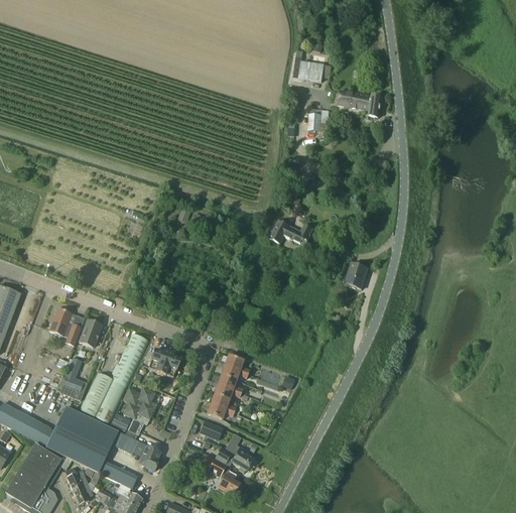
[(311,80),(321,82),(323,77),(325,65),(301,60),(302,57),(296,56),(293,77),(311,80)]
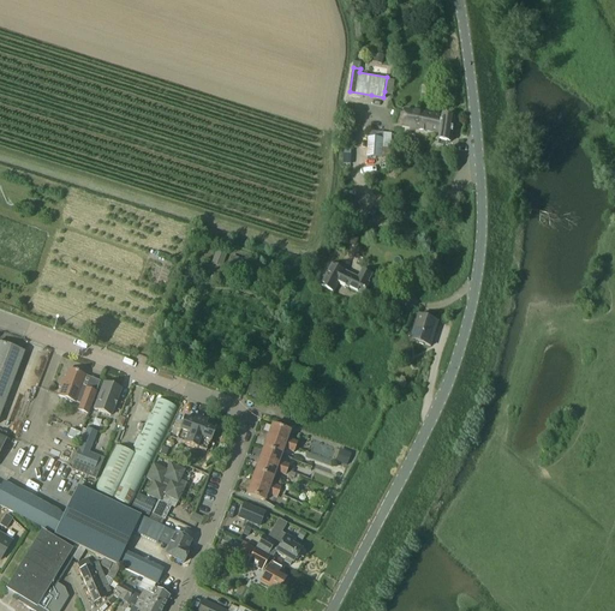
[(387,77),(384,91),(393,94),(395,78),(387,77)]
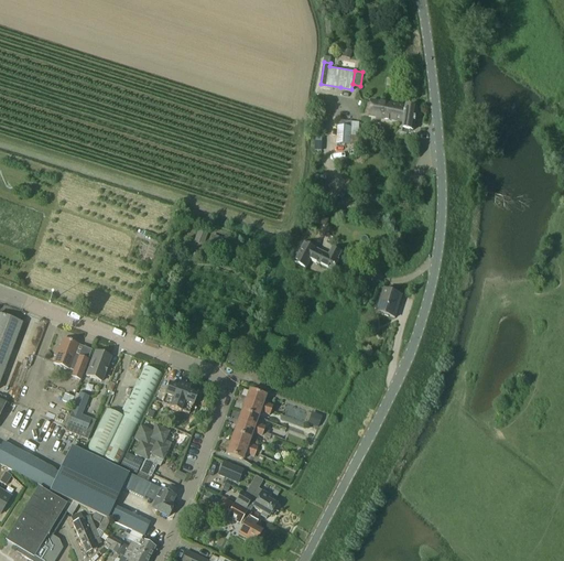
[(369,114),(403,119),(404,119),(407,105),(371,98),(369,114)]
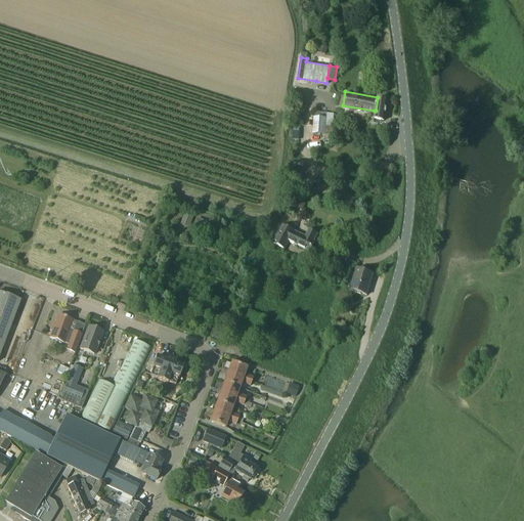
[(376,111),(375,111),(374,117),(384,119),(387,98),(378,97),(376,111)]
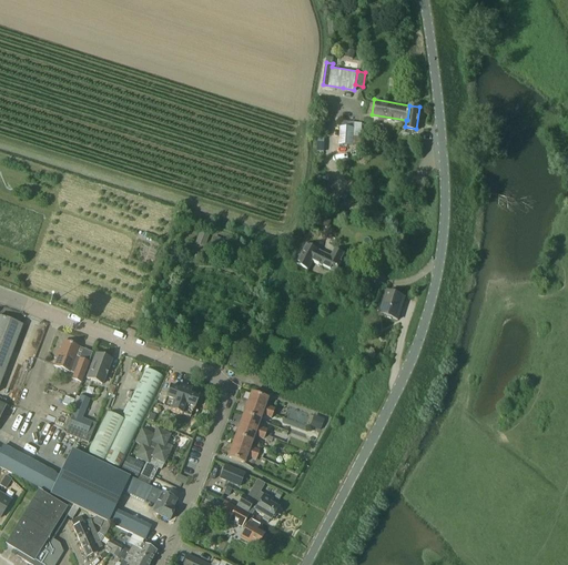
[(353,142),(354,120),(341,120),(340,142),(353,142)]
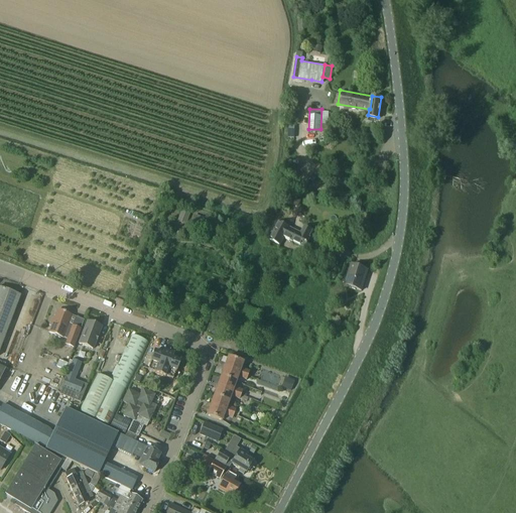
[(295,196),(292,202),(298,205),(300,199),(295,196)]
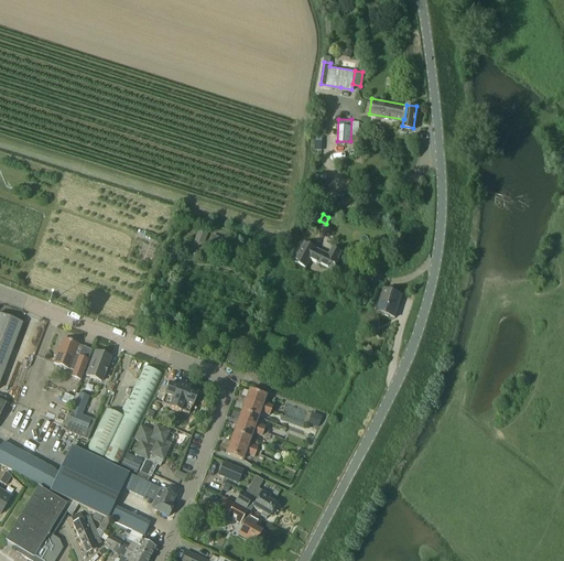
[(198,227),(193,239),(203,244),(207,232),(198,227)]
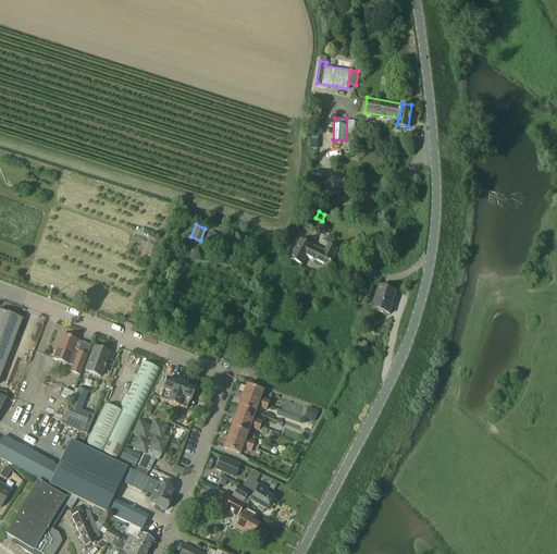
[(210,230),(207,237),(220,242),(223,234),(210,230)]
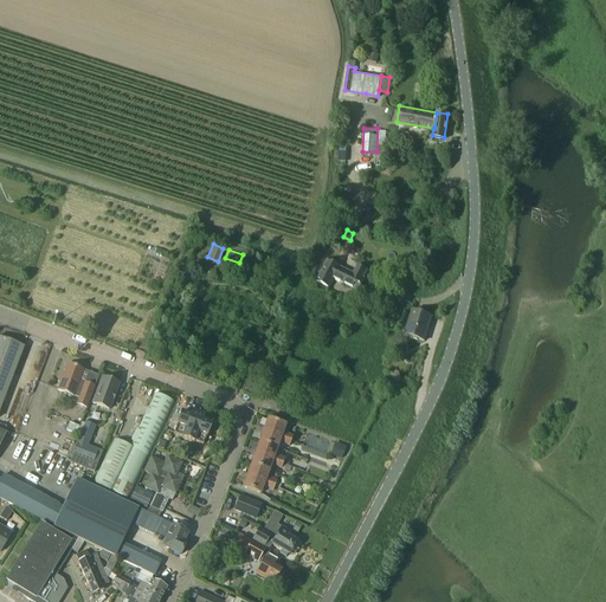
[(362,276),(367,267),(358,263),(353,271),(340,265),(340,264),(327,258),(316,279),(329,285),(334,276),(359,287),(363,277),(362,276)]
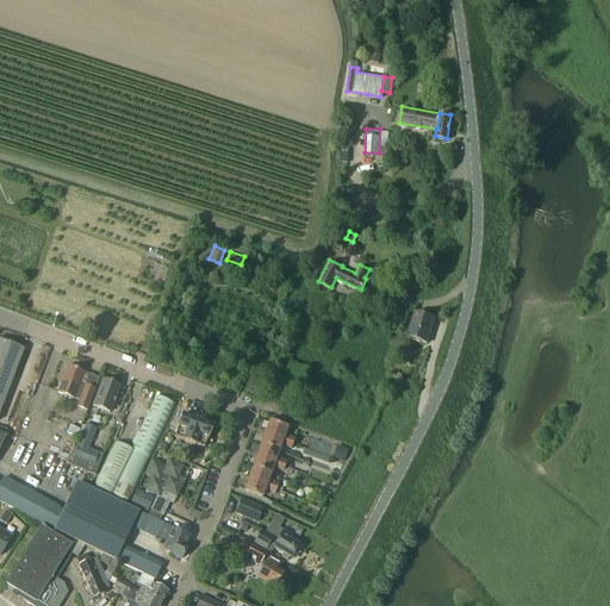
[(436,317),(415,310),(408,336),(428,342),(436,317)]
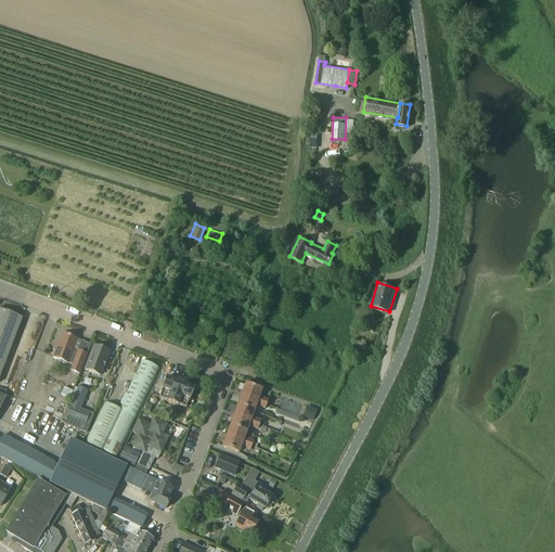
[(0,372),(22,316),(0,307),(0,372)]
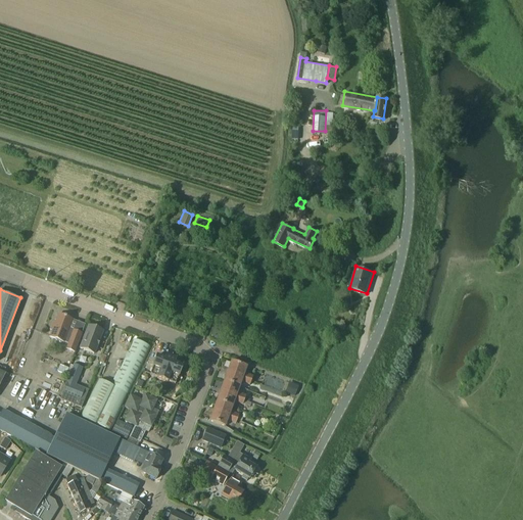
[(75,349),(82,331),(73,328),(73,329),(68,327),(72,317),(57,312),(54,320),(52,320),(50,327),(52,327),(49,334),(63,339),(64,339),(68,341),(66,346),(75,349)]
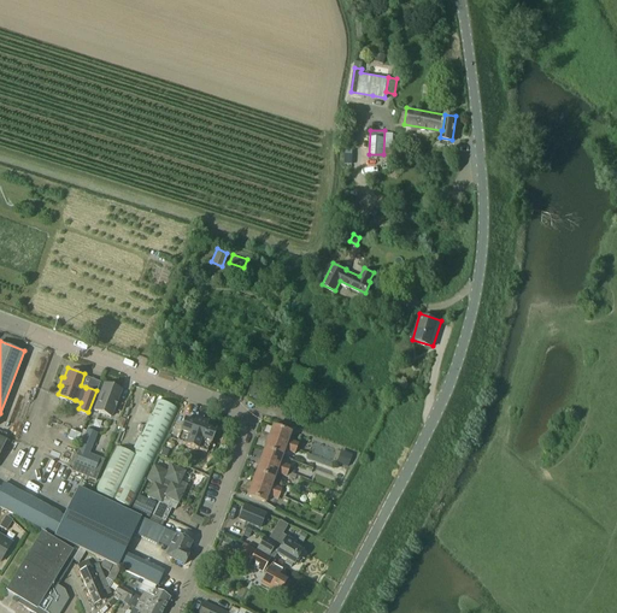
[(105,381),(94,407),(111,414),(121,387),(105,381)]
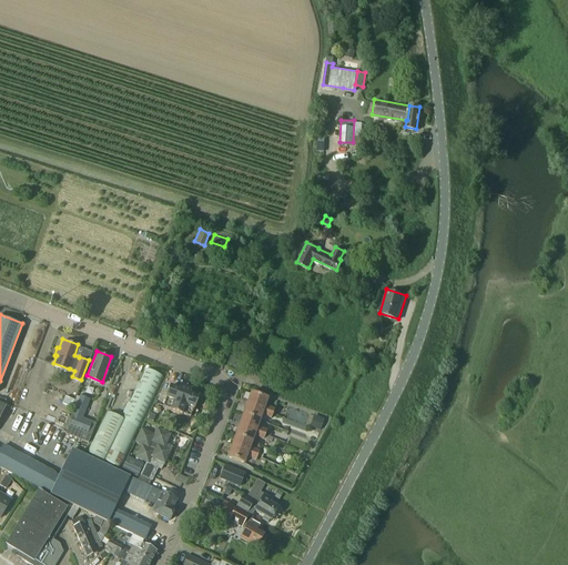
[(272,372),(275,362),(270,360),(265,370),(272,372)]
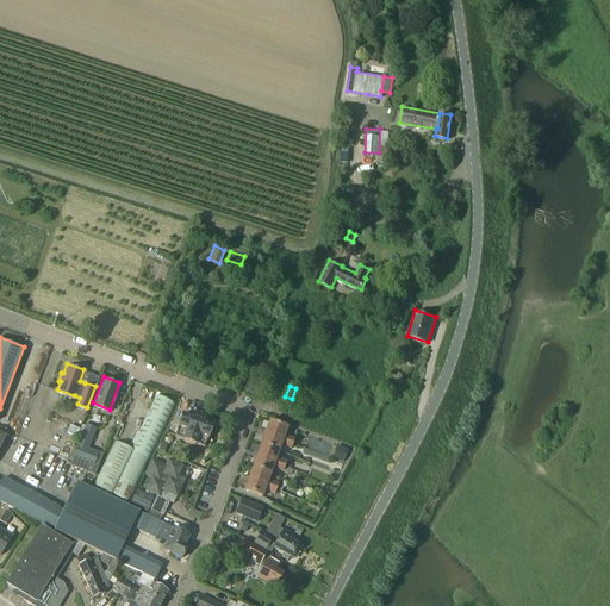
[(114,439),(97,475),(93,483),(129,500),(176,403),(156,393),(130,447),(114,439)]
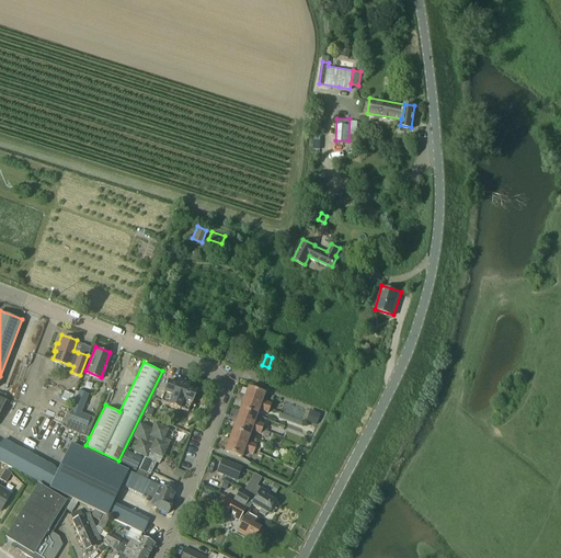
[(176,383),(168,379),(163,390),(164,391),(161,399),(169,402),(168,403),(180,408),(180,407),(187,410),(191,401),(192,401),(196,390),(187,387),(190,382),(179,377),(176,383)]
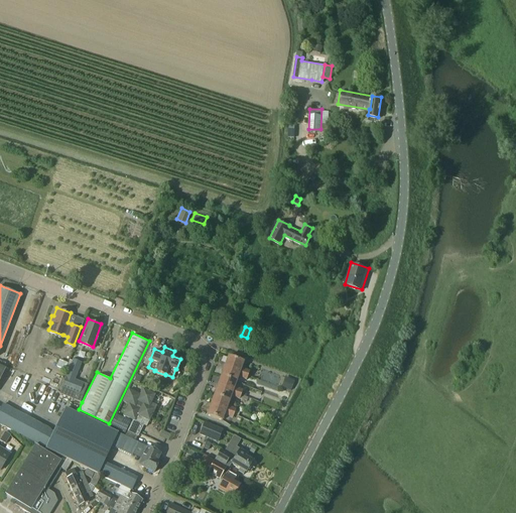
[(228,355),(224,365),(248,373),(249,370),(241,367),(243,361),(228,355)]
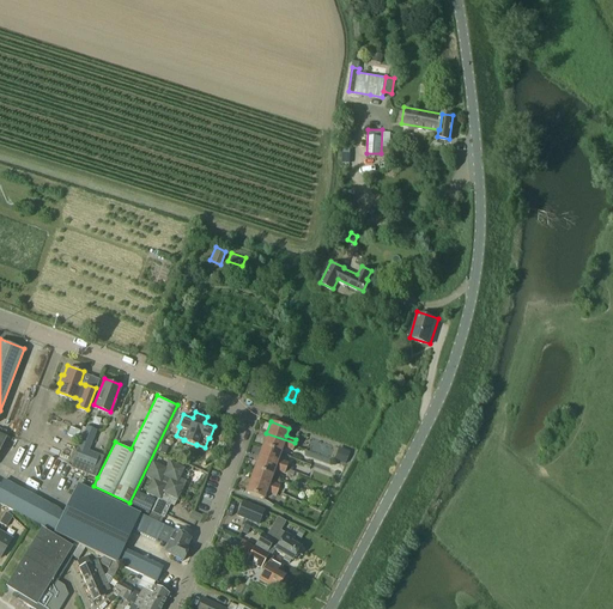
[(96,474),(104,454),(89,448),(97,427),(87,424),(71,464),(96,474)]
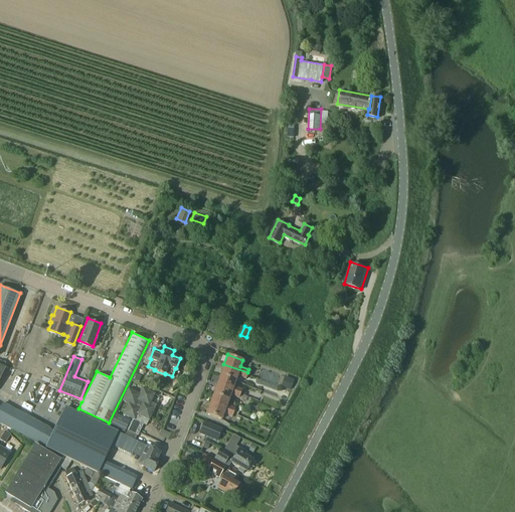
[(59,357),(56,363),(64,366),(67,360),(59,357)]
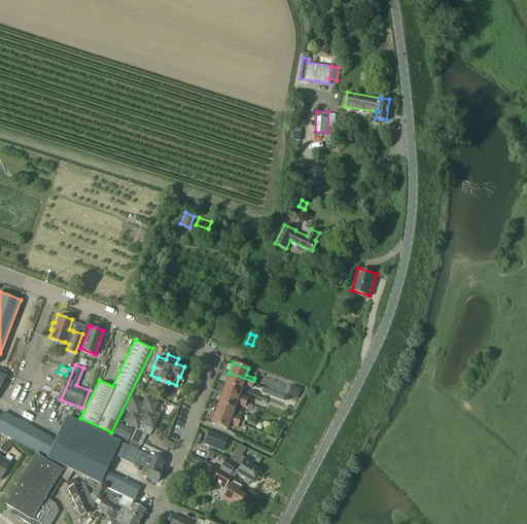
[(251,386),(253,381),(229,373),(225,382),(241,388),(243,383),(251,386)]
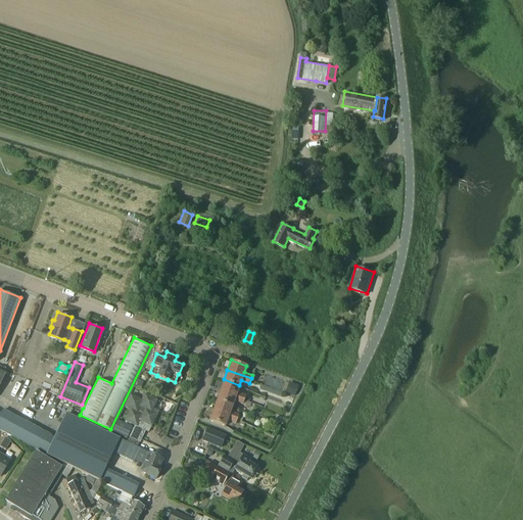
[(220,389),(244,397),(245,396),(245,394),(237,391),(239,385),(224,379),(220,389)]
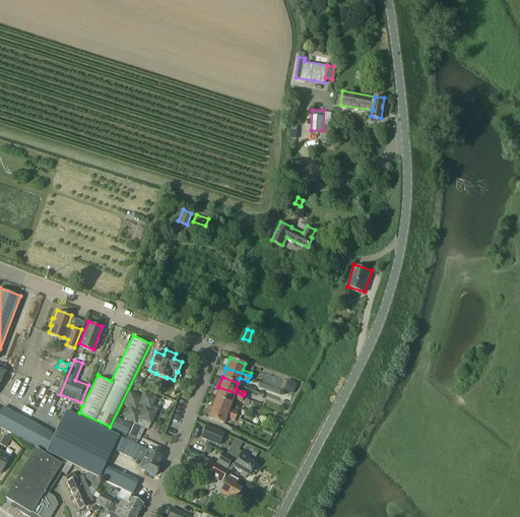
[(288,378),(284,388),(294,391),(297,381),(288,378)]
